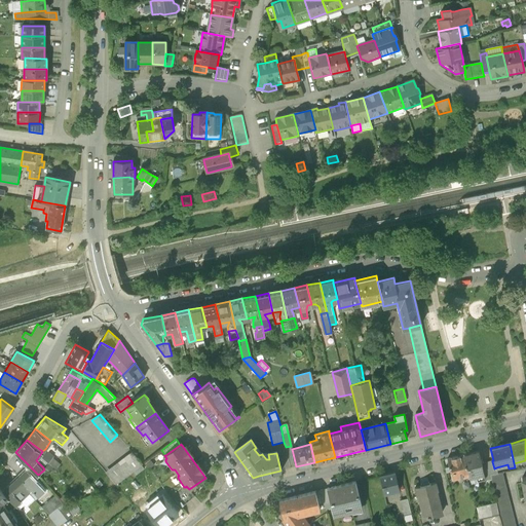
[(52,456),(45,449),(42,451),(41,453),(47,462),(53,466),(57,468),(61,463),(52,457),(52,456)]
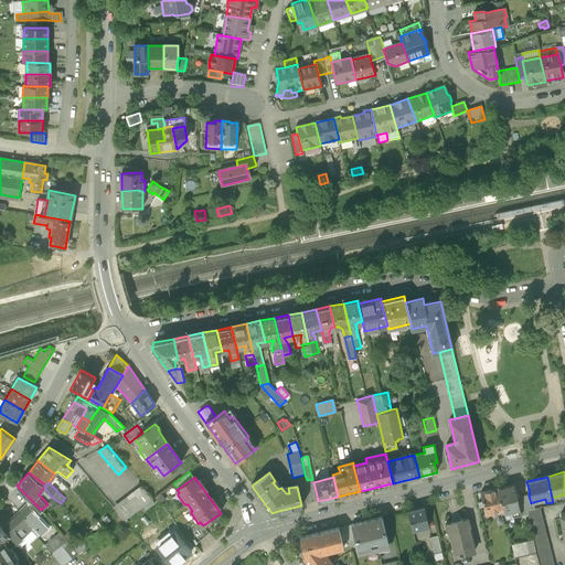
[(514,484),(498,489),(503,511),(504,514),(511,513),(512,518),(521,515),(518,500),(518,498),(514,484)]
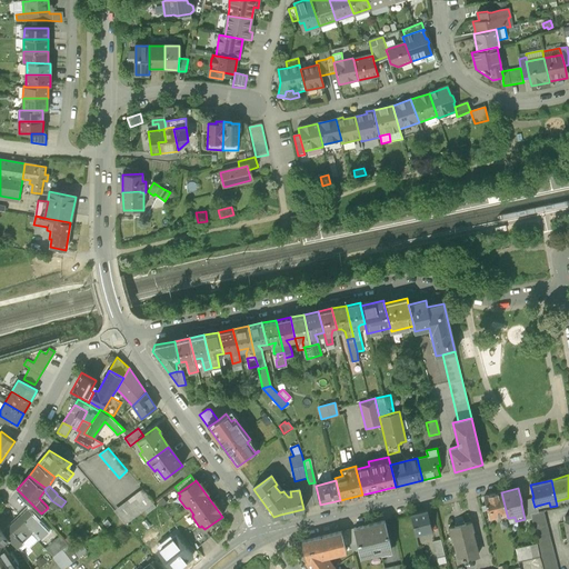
[(45,490),(39,498),(47,506),(48,505),(55,509),(58,505),(51,500),(45,490)]
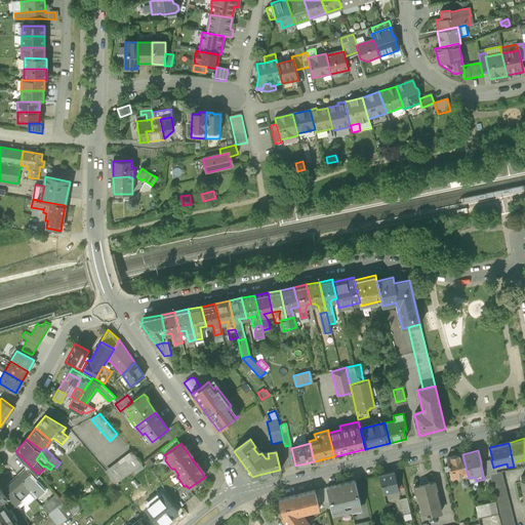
[(116,481),(133,469),(142,462),(133,453),(106,473),(113,480),(116,481)]
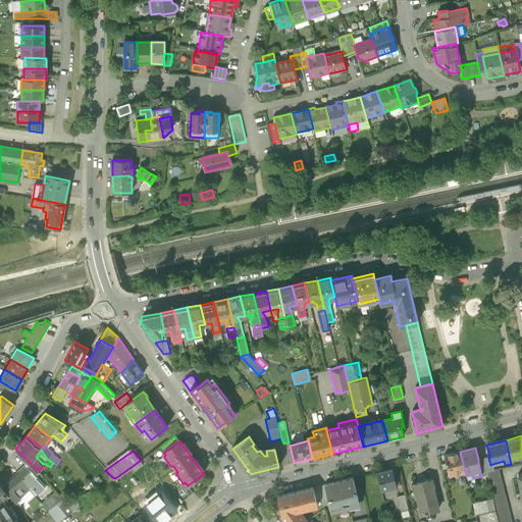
[(449,476),(465,472),(460,452),(444,456),(449,476)]
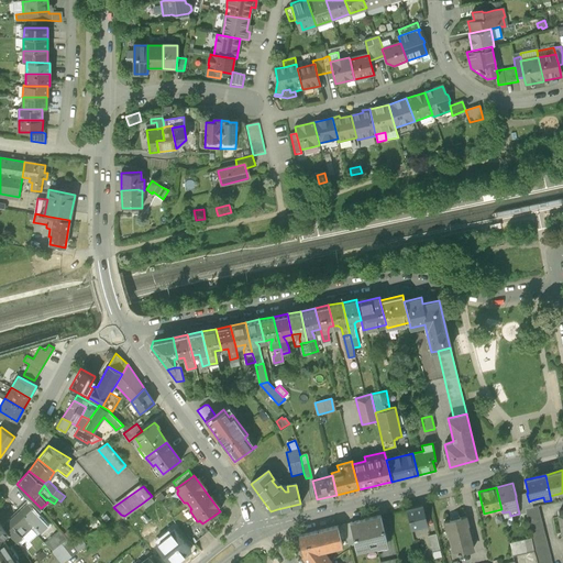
[(165,497),(161,490),(155,495),(158,500),(165,497)]
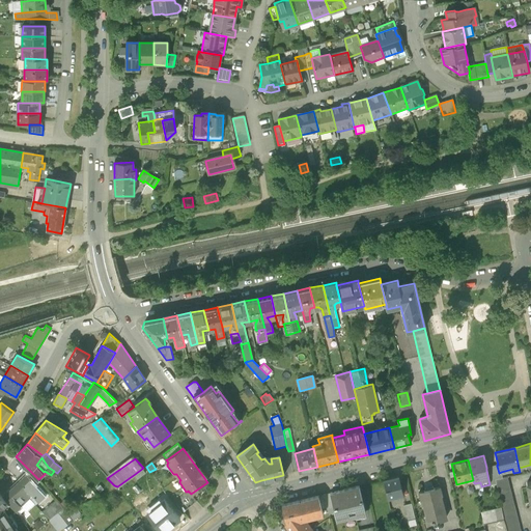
[(490,484),(496,482),(495,480),(502,478),(501,472),(499,473),(497,466),(486,468),(486,470),(490,484)]
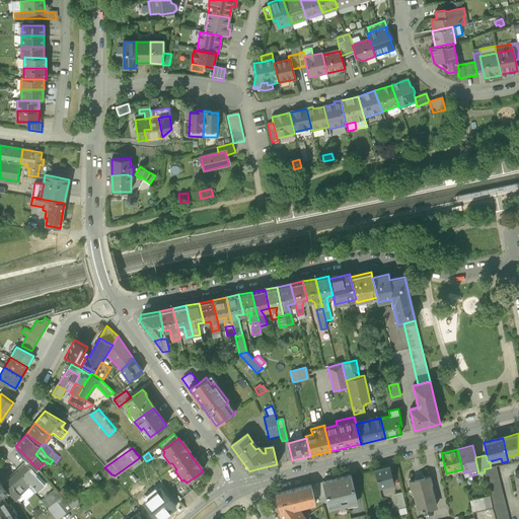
[(143,461),(140,457),(132,463),(135,467),(143,461)]
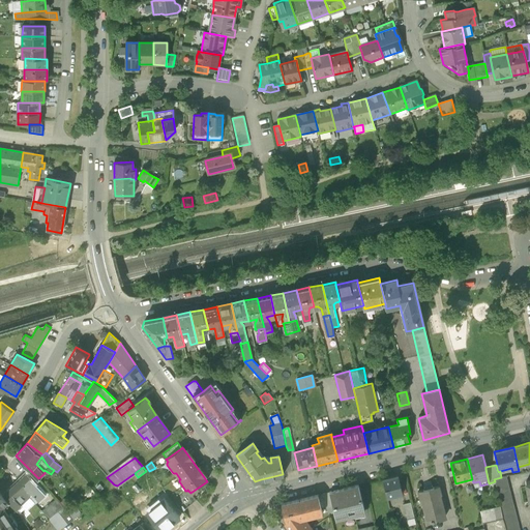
[(26,473),(20,479),(26,488),(24,490),(29,496),(32,494),(38,500),(46,494),(26,473)]
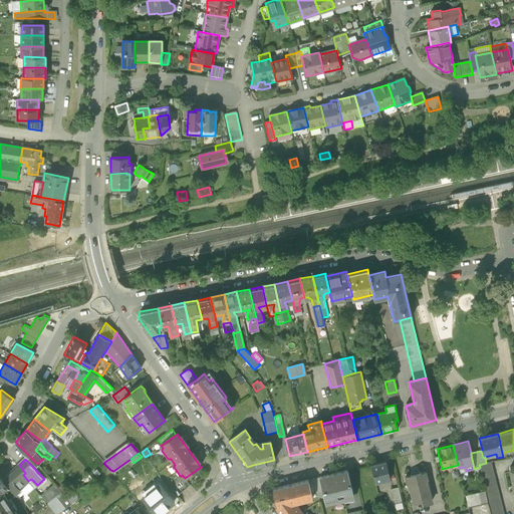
[(386,462),(370,465),(375,483),(390,480),(386,462)]
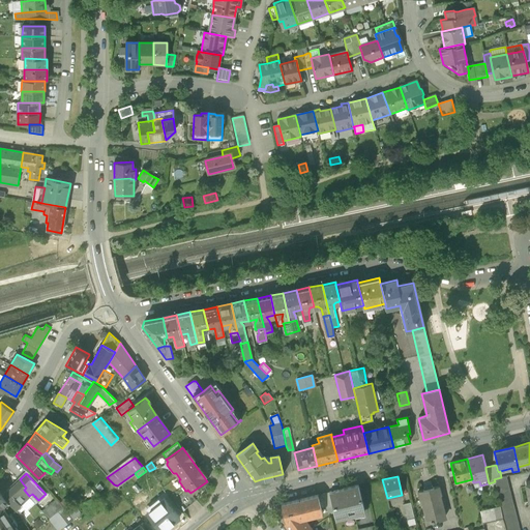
[(494,479),(495,481),(506,529),(519,529),(506,477),(501,477),(494,479)]
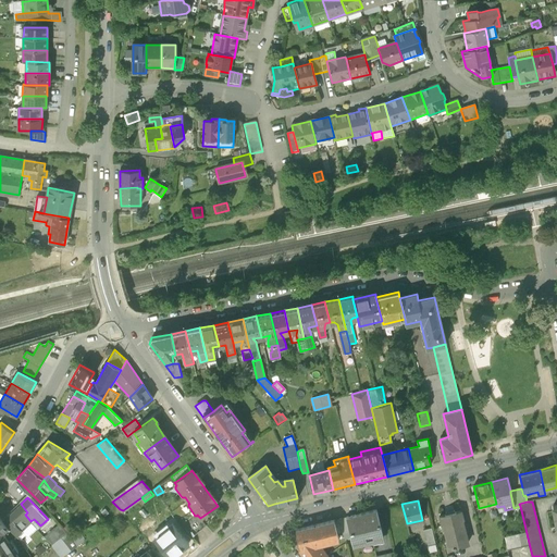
[(16,535),(31,521),(25,515),(27,512),(21,504),(2,520),(8,525),(16,535)]
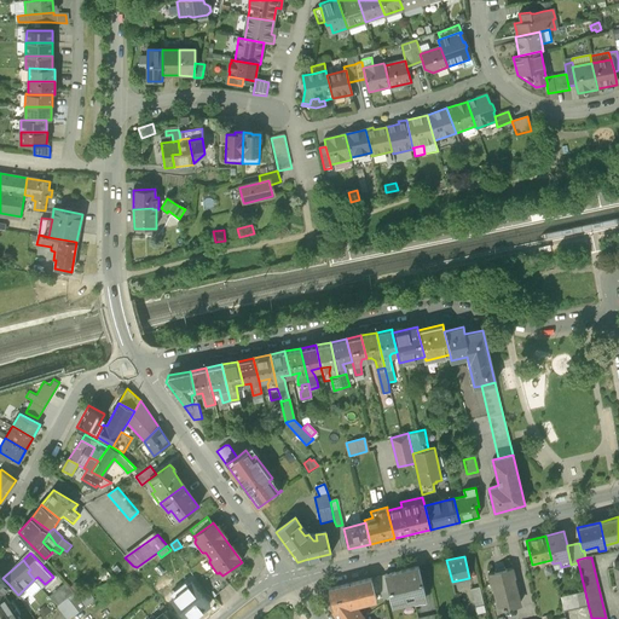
[(388,574),(385,576),(391,600),(392,606),(403,603),(401,601),(412,599),(412,601),(426,597),(418,567),(401,572),(388,574)]
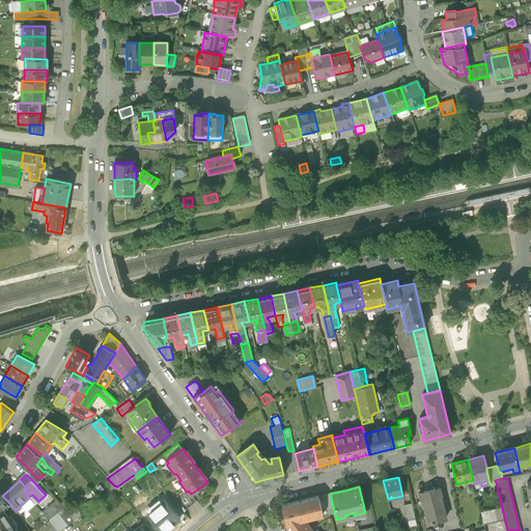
[(425,491),(419,493),(421,501),(422,501),(428,524),(431,523),(432,524),(443,521),(443,520),(447,519),(441,496),(442,496),(440,487),(434,488),(432,486),(424,488),(425,491)]
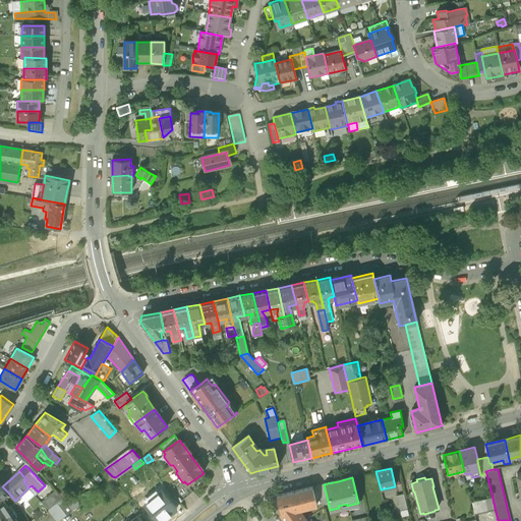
[(93,486),(89,481),(84,485),(89,490),(93,486)]
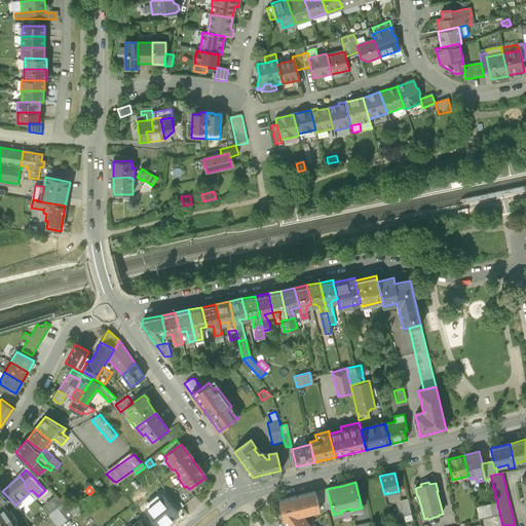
[(189,489),(186,486),(186,487),(173,497),(181,508),(194,496),(189,489)]
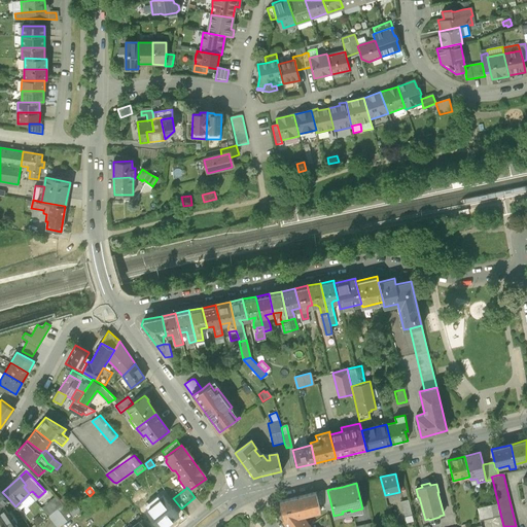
[(0,524),(11,518),(4,506),(3,506),(1,504),(7,497),(2,492),(0,489),(0,524)]
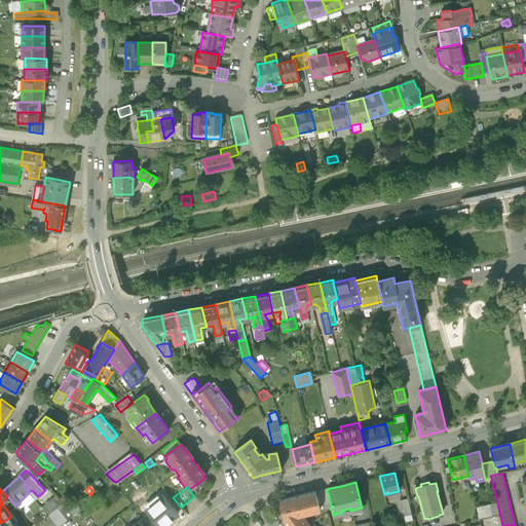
[(78,498),(82,494),(77,489),(72,493),(78,498)]
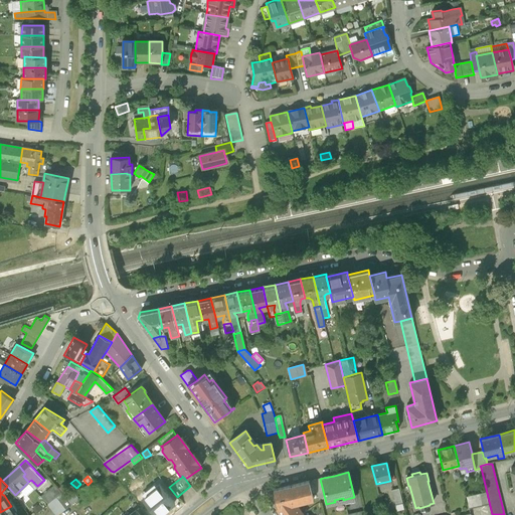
[(320,479),(309,482),(312,493),(317,492),(320,501),(325,499),(320,479)]
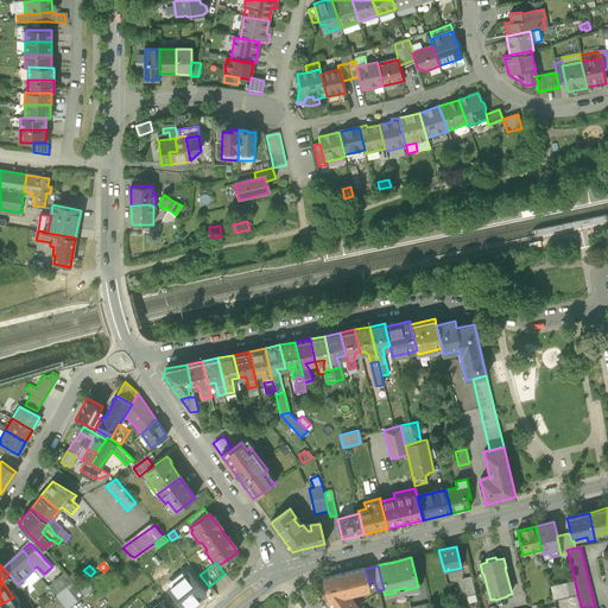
[(76,567),(67,575),(74,582),(76,581),(82,575),(76,567)]
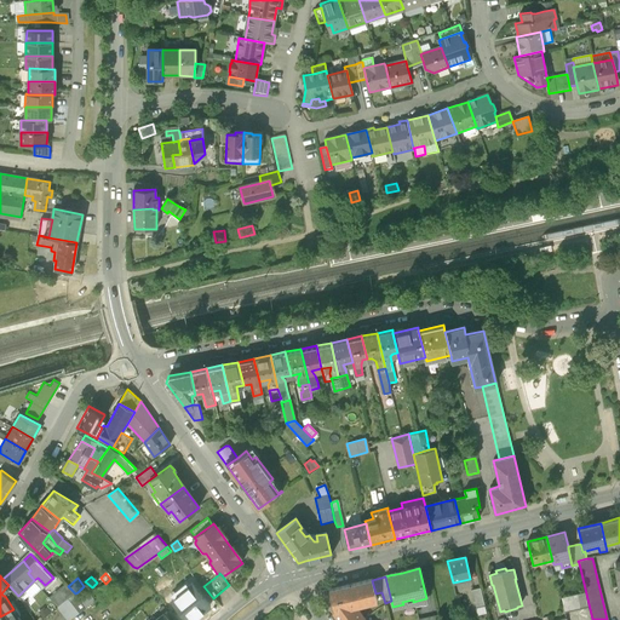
[(328,590),(334,612),(355,607),(377,601),(375,593),(372,580),(328,590)]
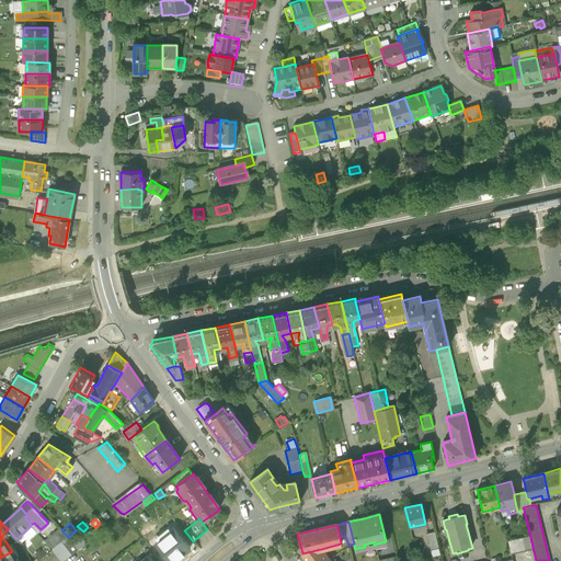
[(172,527),(151,544),(164,560),(176,560),(190,551),(172,527)]
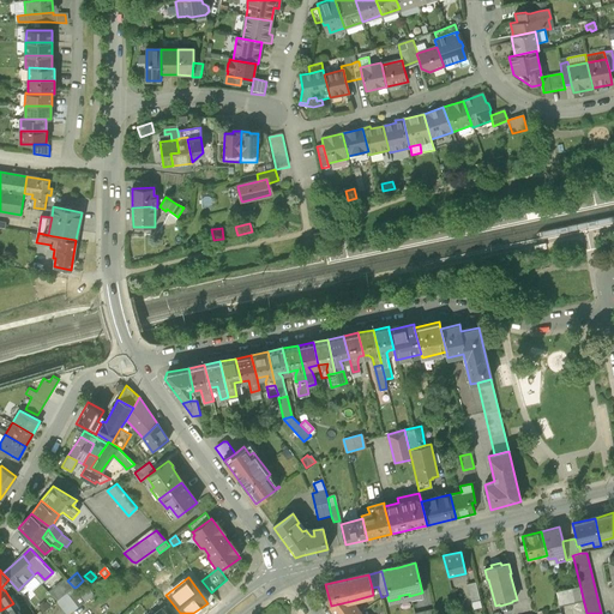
[(50,593),(58,601),(68,593),(74,588),(67,581),(65,578),(59,584),(60,585),(50,593)]
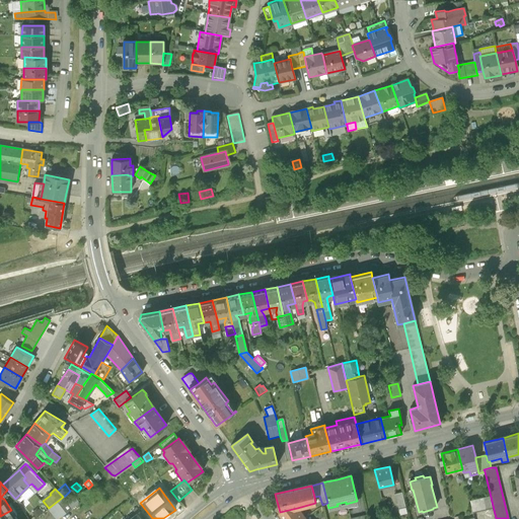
[(406,511),(401,493),(394,494),(398,509),(402,508),(403,512),(406,511)]
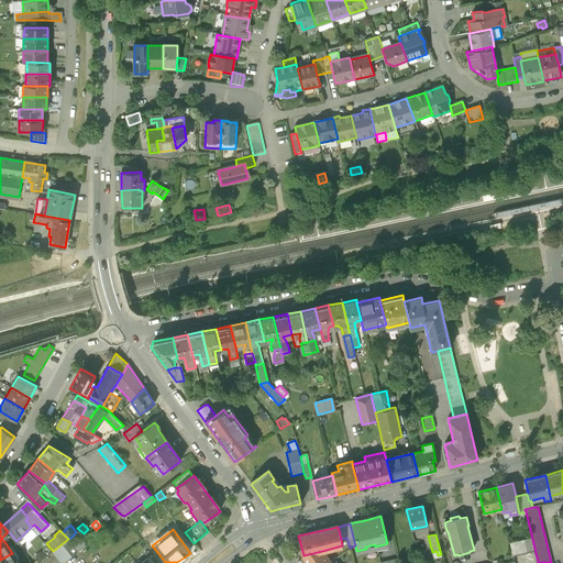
[(78,536),(70,538),(68,539),(63,543),(73,556),(87,545),(78,536)]
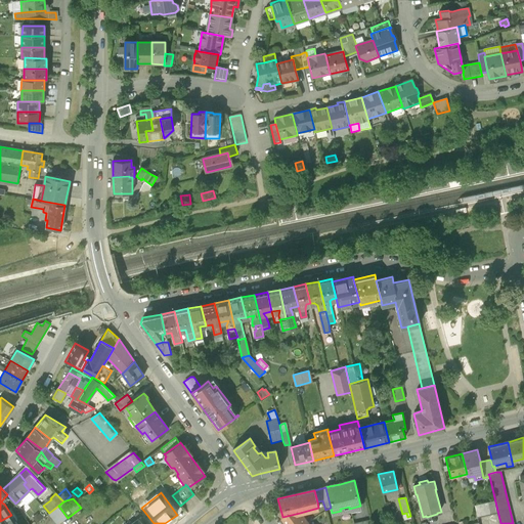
[(269,500),(281,517),(282,517),(277,498),(269,500)]
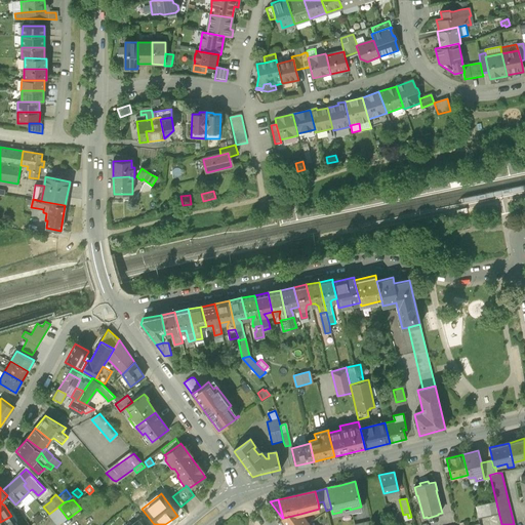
[(478,519),(498,514),(495,502),(476,507),(478,519)]
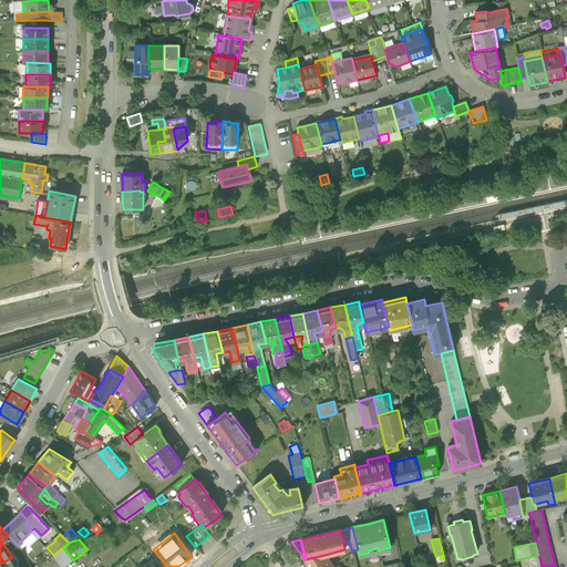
[(63,566),(73,560),(63,547),(53,555),(62,566),(63,566)]
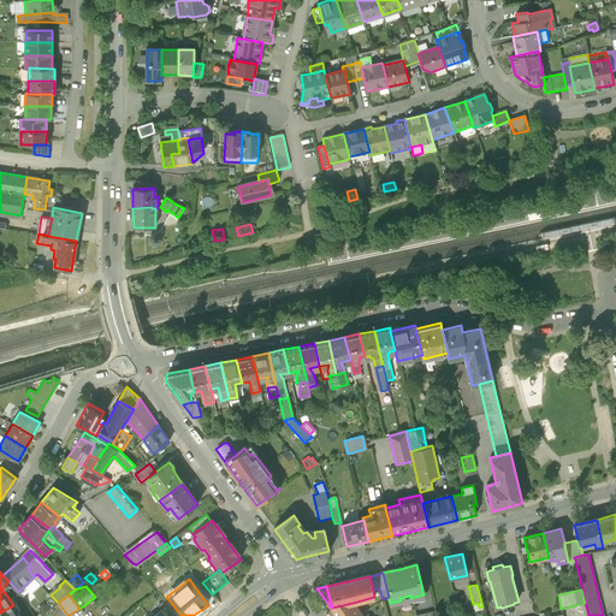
[(43,614),(51,609),(46,602),(39,608),(43,614)]
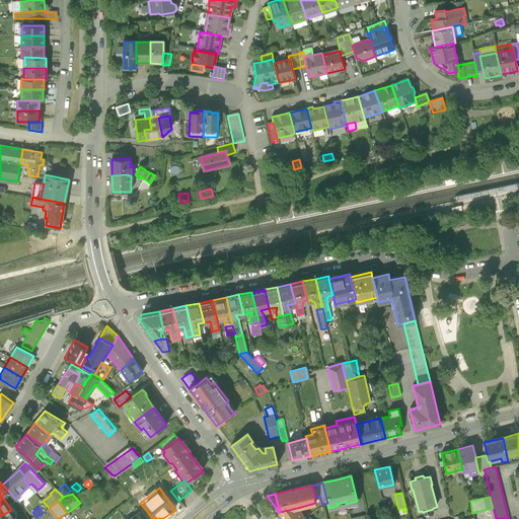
[(279,512),(283,518),(302,518),(305,518),(297,508),(280,512),(279,512)]
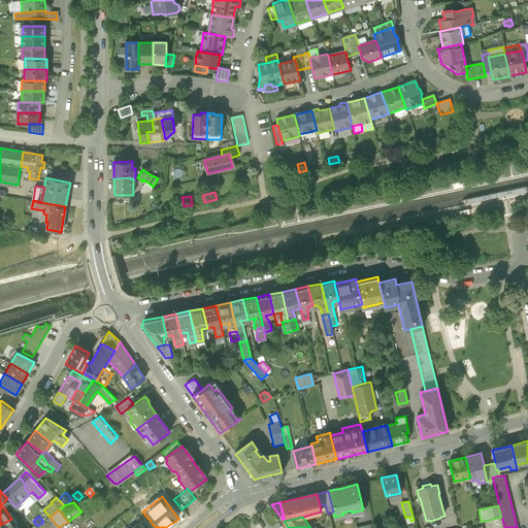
[(17,527),(11,519),(0,525),(0,527),(17,527)]
